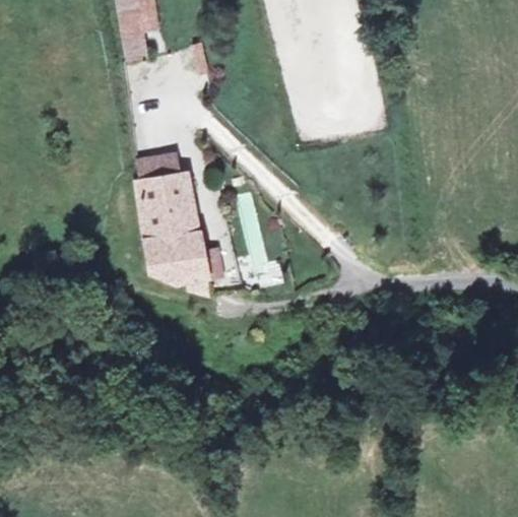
[(116,0),(127,59),(143,56),(138,28),(133,0),(116,0)]
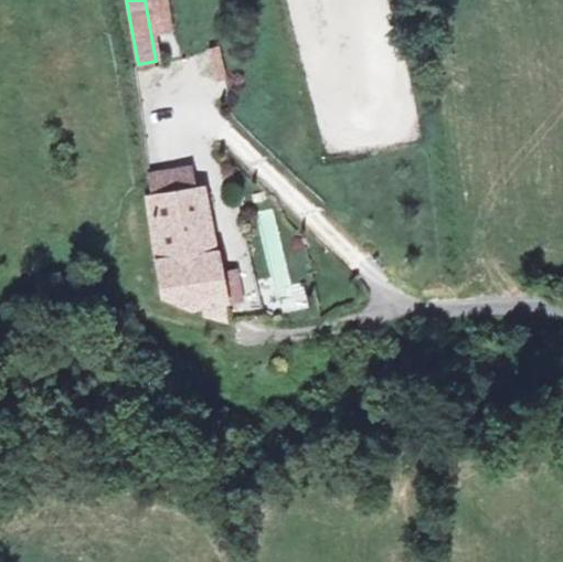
[(162,0),(145,0),(150,31),(168,27),(162,0)]
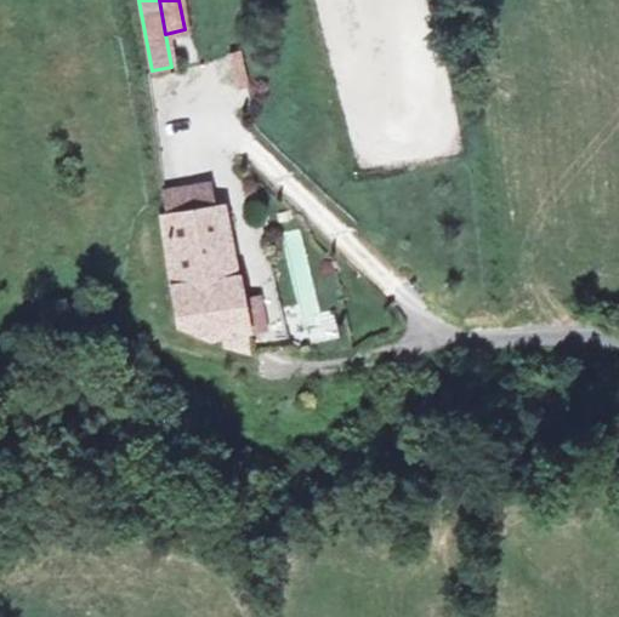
[(175,43),(179,64),(196,62),(193,40),(175,43)]
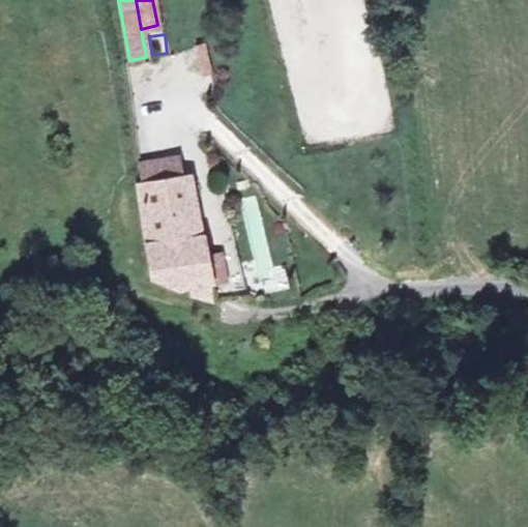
[(201,77),(213,76),(211,45),(198,46),(201,77)]
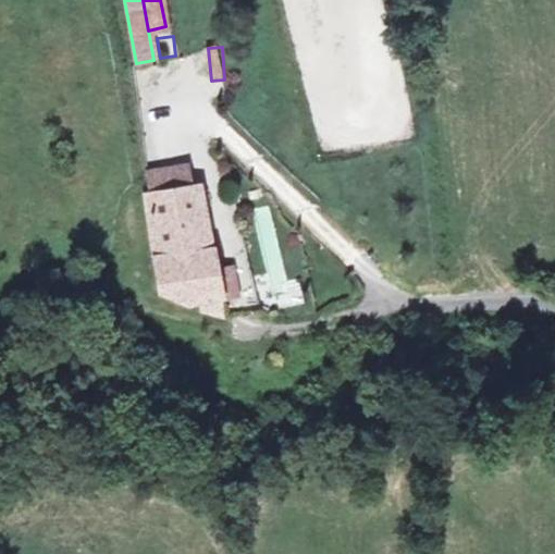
[(189,161),(161,167),(165,188),(193,184),(189,161)]
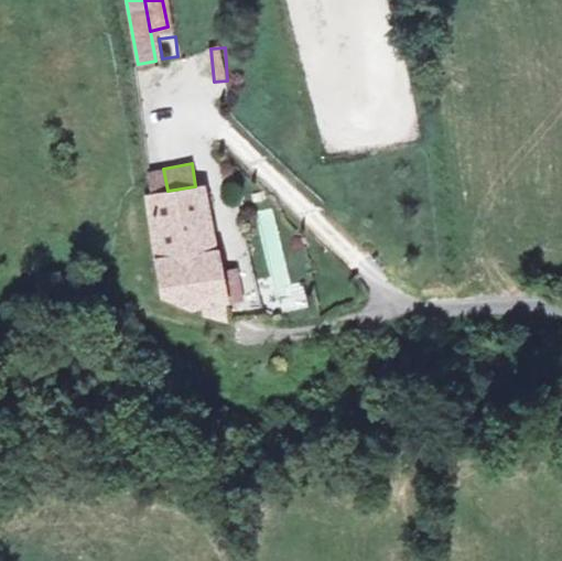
[(214,322),(234,324),(204,184),(195,186),(168,191),(163,169),(149,172),(152,194),(148,195),(166,297),(191,312),(193,309),(213,313),(214,322)]
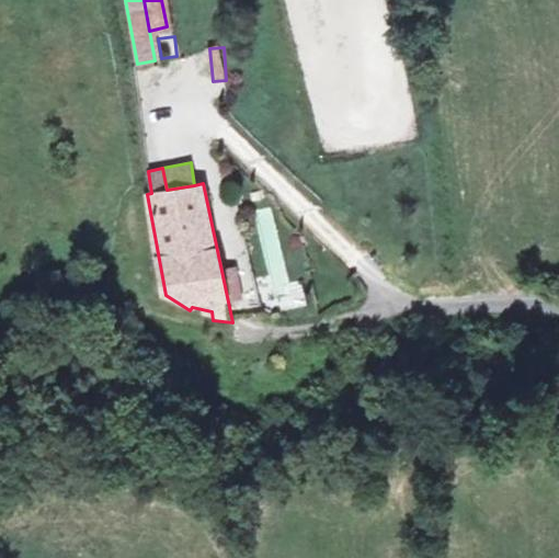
All buildings are outlined.
